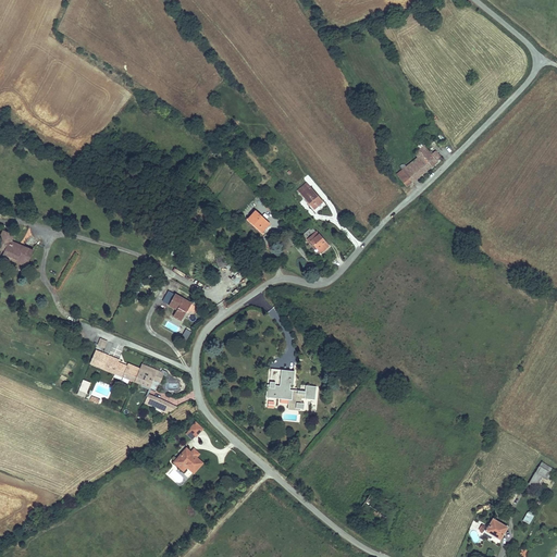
[(397,175),(407,187),(442,159),(436,151),(432,155),(425,146),(415,155),(418,158),(397,175)]
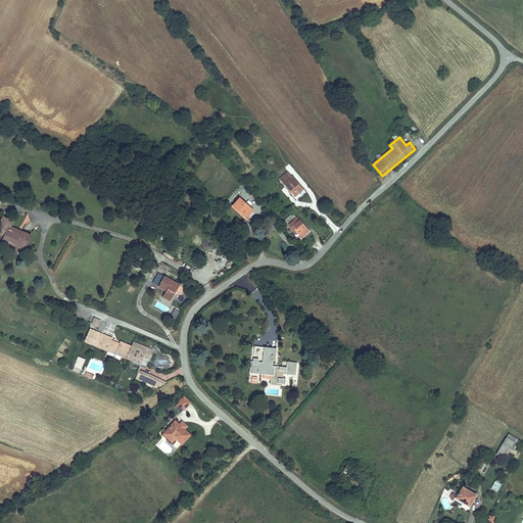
[(280,179),(295,196),(302,190),(288,172),(280,179)]
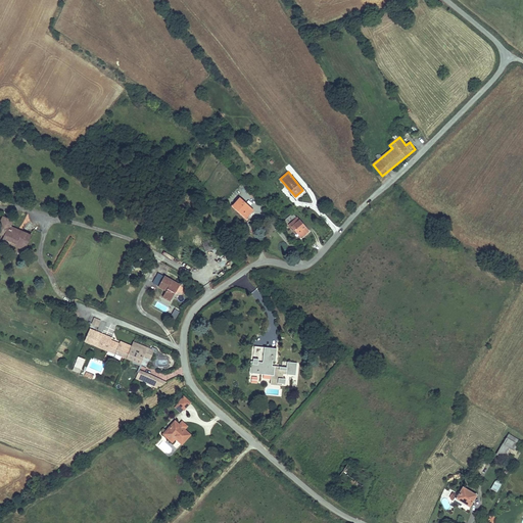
[(246,218),(253,210),(240,198),(234,204),(239,209),(238,210),(246,218)]
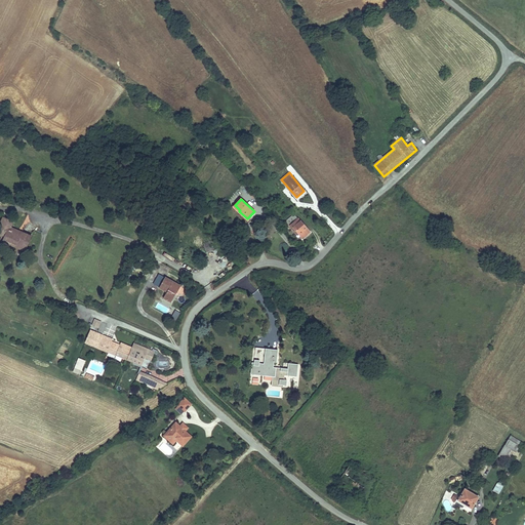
[(303,238),(311,232),(298,217),(297,218),(294,214),(286,221),(295,232),(296,231),(303,238)]
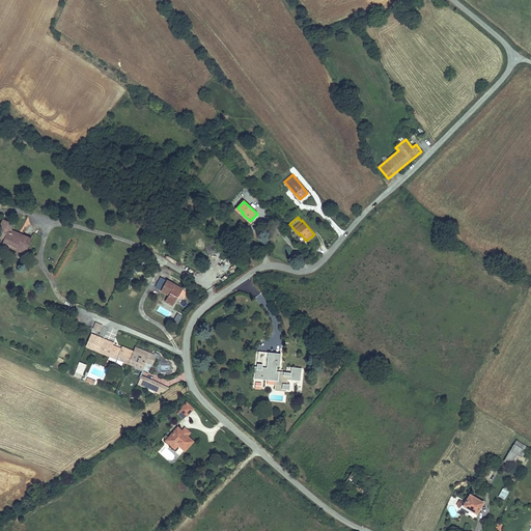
[(19,246),(28,250),(32,239),(23,234),(21,238),(6,231),(10,222),(3,220),(0,227),(0,236),(5,239),(3,242),(18,248),(19,246)]
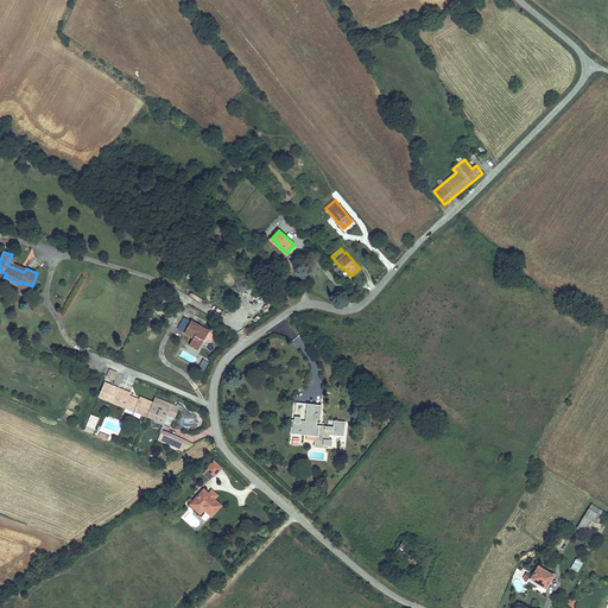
[(16,257),(12,254),(7,265),(24,272),(26,268),(13,264),(16,257)]
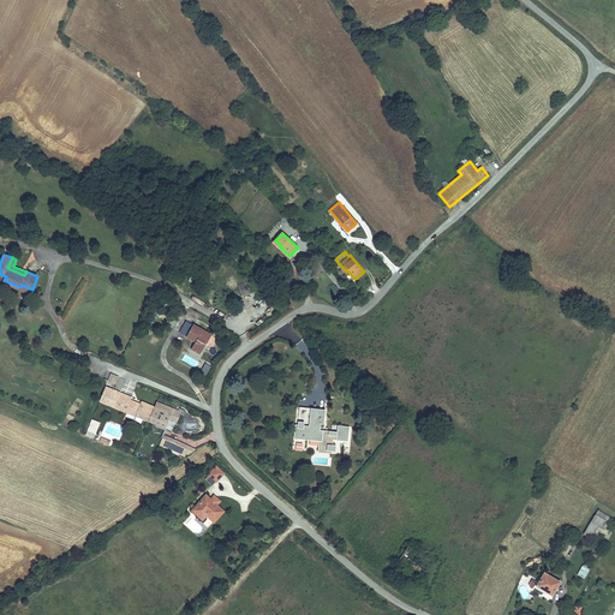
[(22,285),(21,287),(4,280),(3,282),(30,294),(33,290),(22,285)]
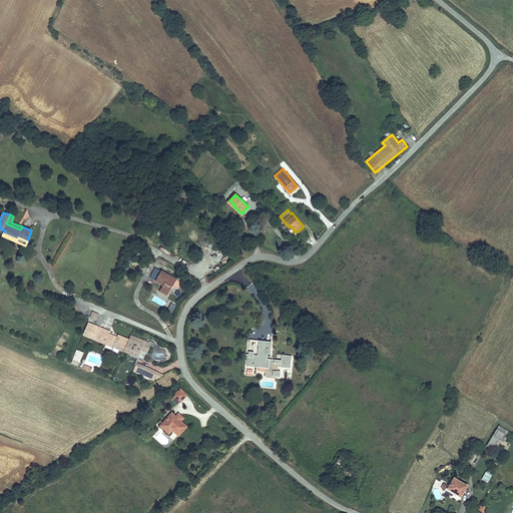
[(176,280),(162,272),(156,281),(163,286),(160,292),(167,296),(176,280)]
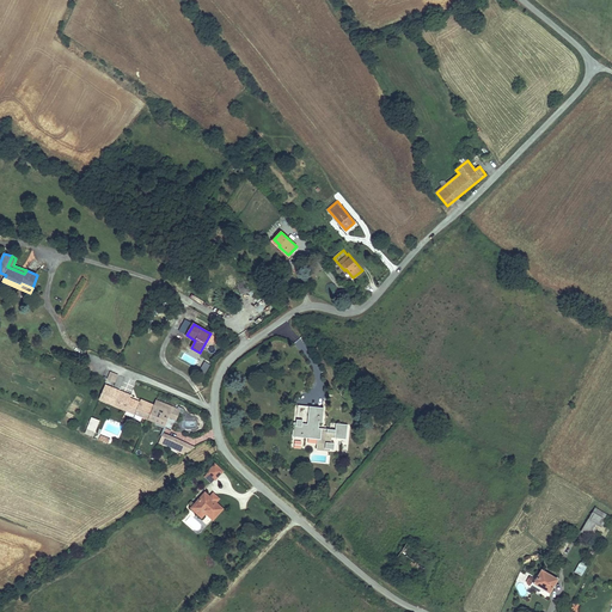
[(202,362),(199,374),(204,377),(209,365),(202,362)]
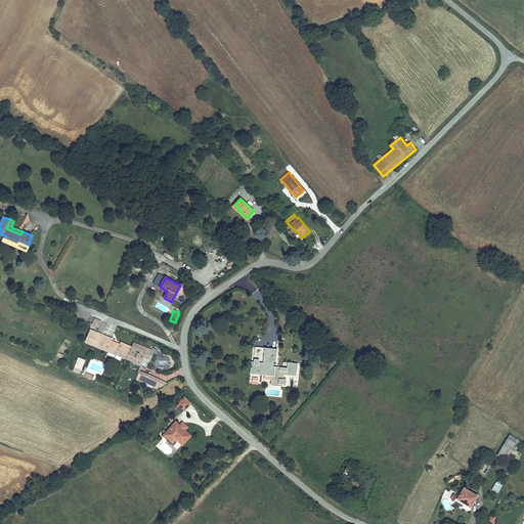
[(94,316),(89,328),(97,331),(101,319),(94,316)]
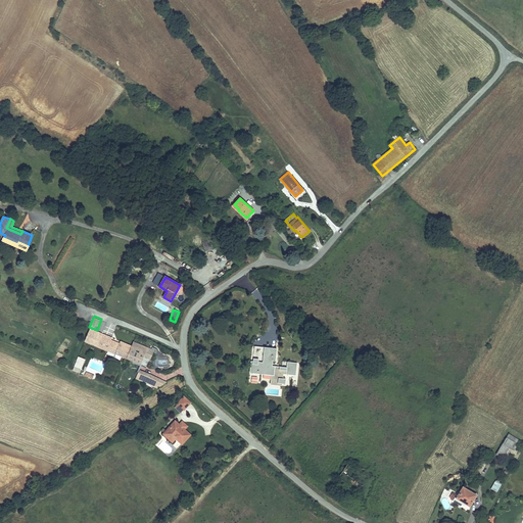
[(97,346),(127,359),(132,346),(121,341),(119,345),(116,343),(116,342),(110,340),(109,343),(105,341),(107,336),(102,334),(97,346)]
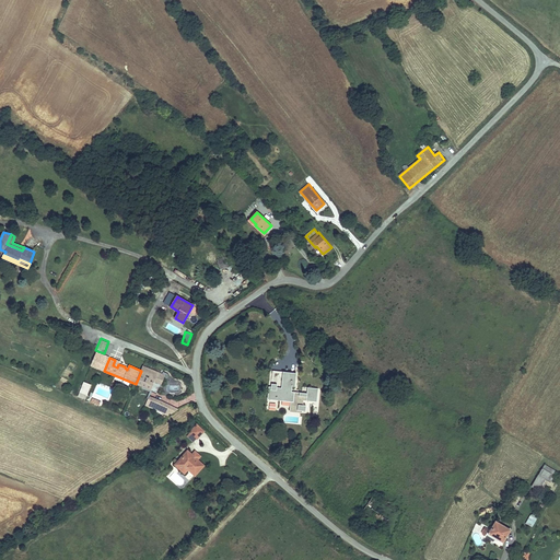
[(141,371),(136,384),(151,391),(154,382),(155,380),(162,383),(165,375),(156,372),(154,376),(141,371)]
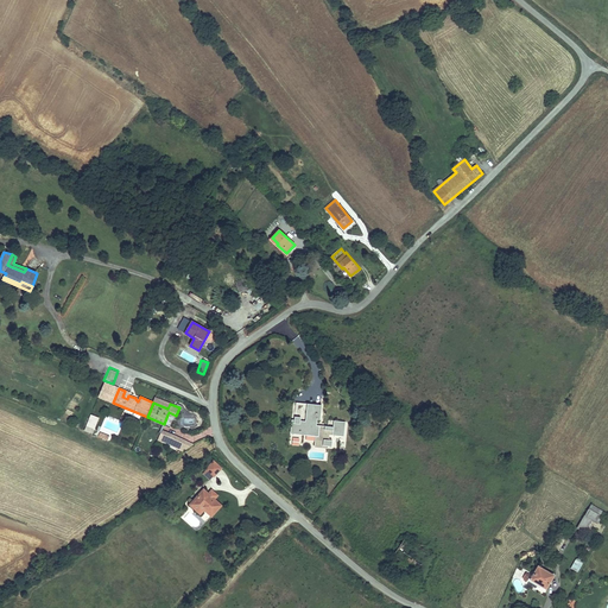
[(297,403),(295,419),(293,431),(318,434),(317,445),(331,447),(333,441),(329,439),(330,435),(344,436),(346,422),(334,420),(334,426),(322,425),(322,428),(320,428),(320,425),(317,425),(317,419),(321,419),(322,405),(297,403)]
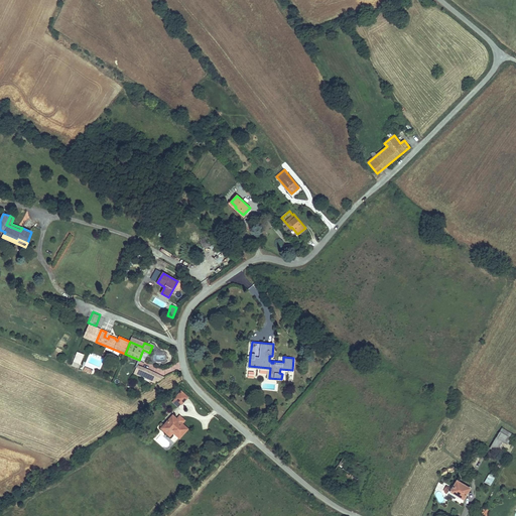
[(72,366),(79,368),(83,353),(76,351),(72,366)]
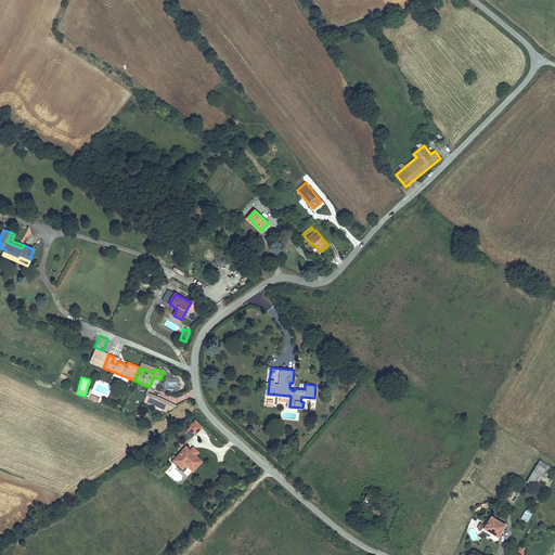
[(287,405),(289,407),(291,396),(268,394),(269,383),(267,383),(266,396),(288,398),(287,405)]
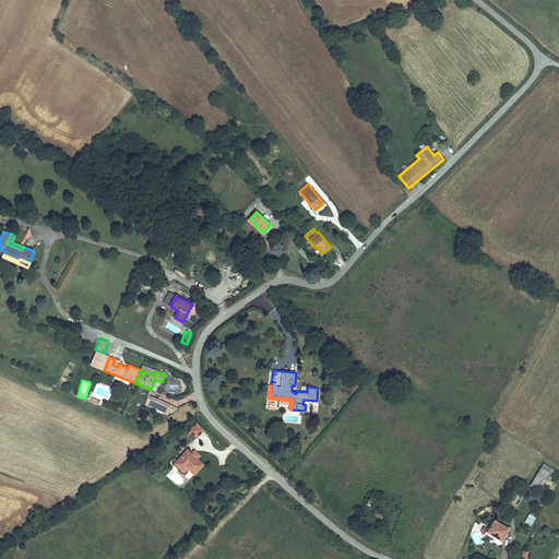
[(157,408),(161,401),(150,395),(146,404),(157,408)]
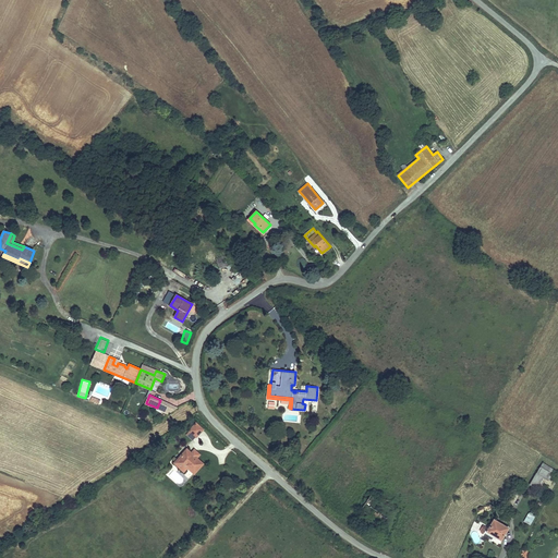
[(288,412),(282,412),(282,421),(298,422),(299,410),(288,410),(288,412)]
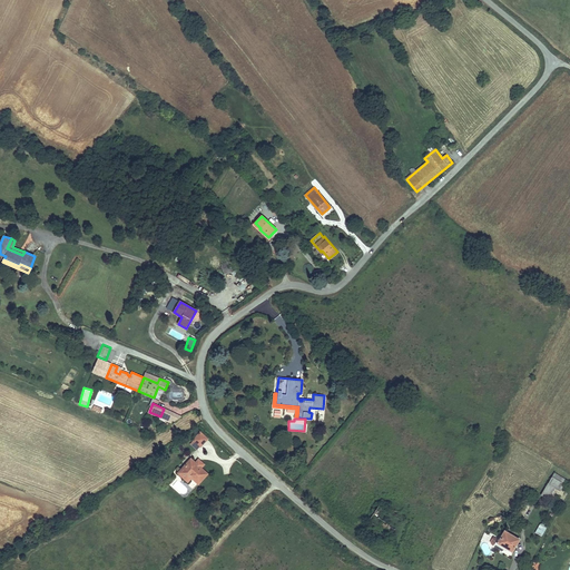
[(200,432),(194,440),(200,446),(208,439),(200,432)]
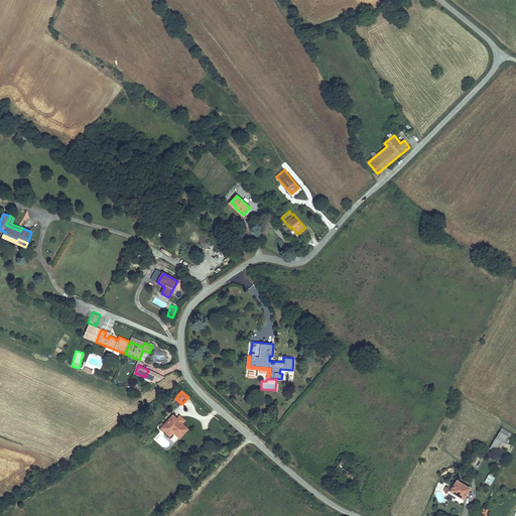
[(177,419),(173,415),(161,428),(166,432),(169,428),(173,432),(179,437),(187,428),(182,423),(178,420),(177,419)]
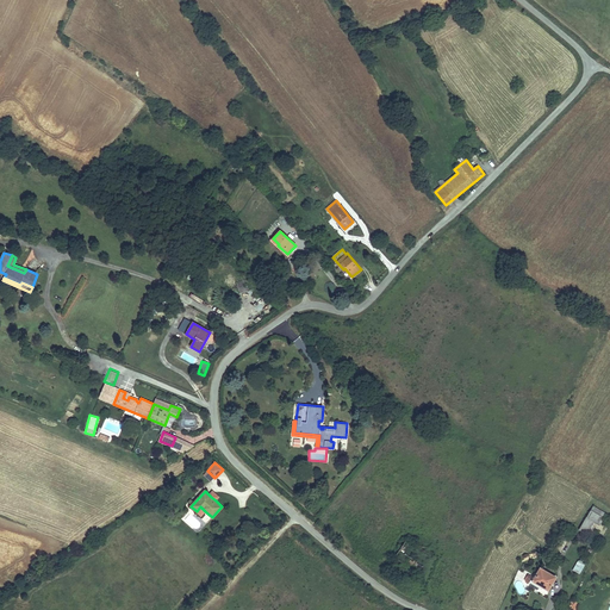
[(604,518),(591,510),(579,530),(586,534),(593,521),(599,524),(604,518)]
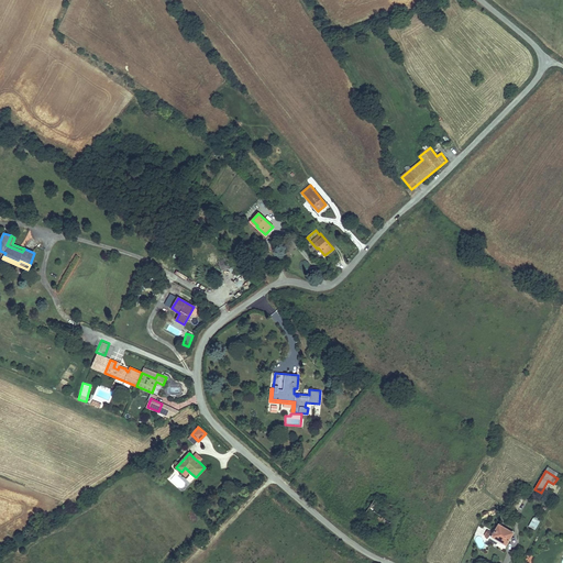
[(539,522),(533,519),(529,526),(536,529),(539,522)]
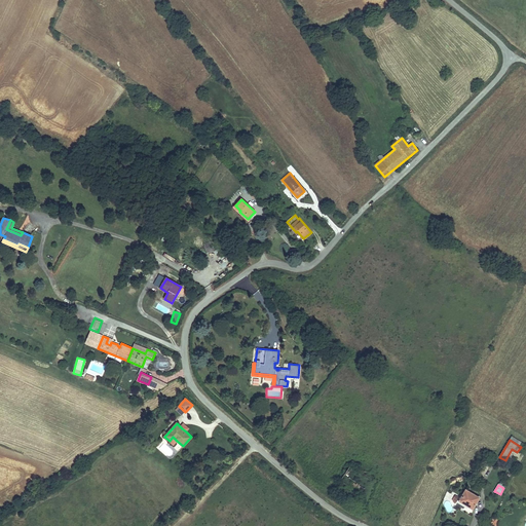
[(480,498),(465,490),(459,501),(466,505),(467,504),(474,509),(480,498)]
